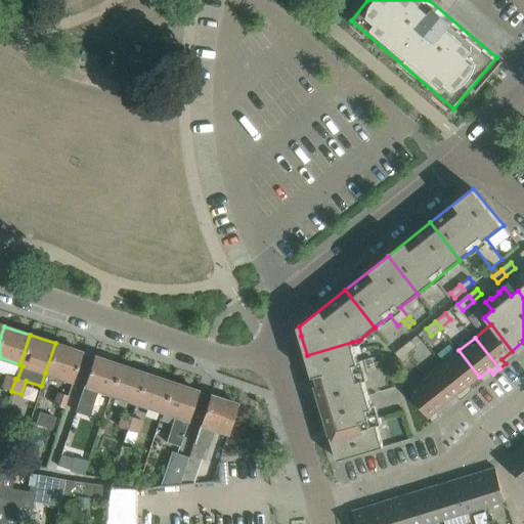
[(419,346),(412,339),(403,347),(408,354),(419,346)]
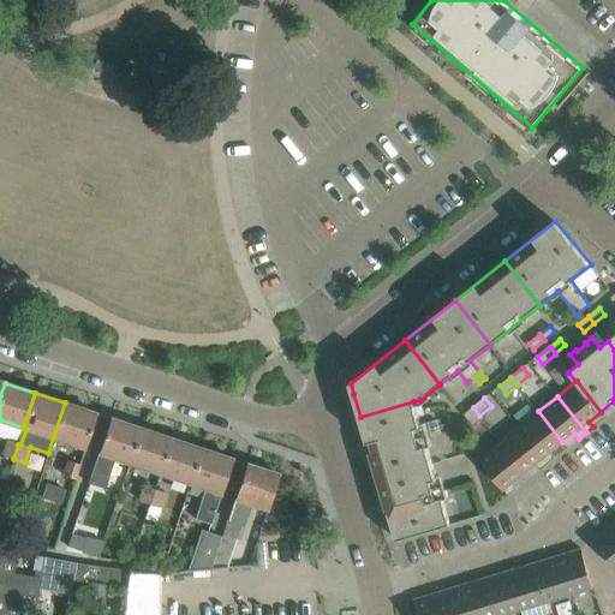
[(424,440),(433,437),(431,435),(430,430),(428,422),(421,424),(413,401),(360,417),(378,478),(431,463),(424,440)]
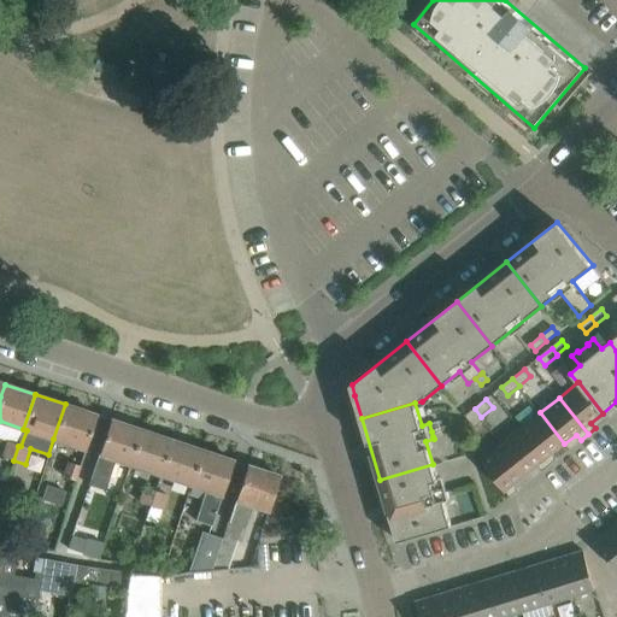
[(84,450),(97,415),(65,404),(53,439),(84,450)]
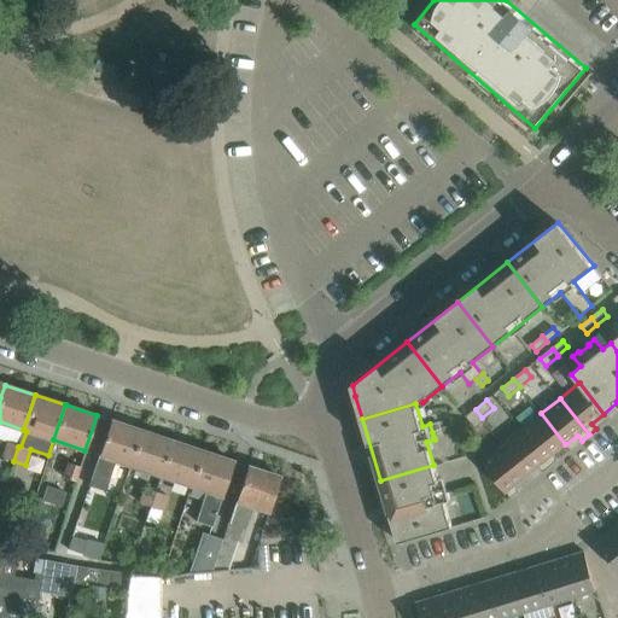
[(485,421),(482,418),(476,409),(467,417),(477,429),(485,421)]
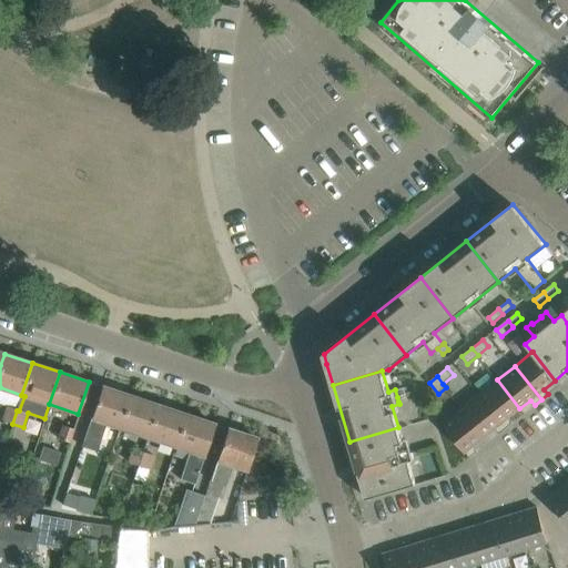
[(519,408),(497,379),(479,394),(506,428),(513,423),(509,417),(519,408)]
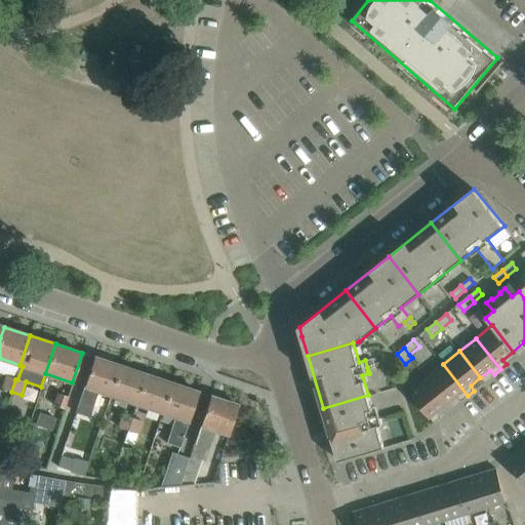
[(110,395),(120,365),(93,357),(75,411),(90,417),(99,391),(110,395)]
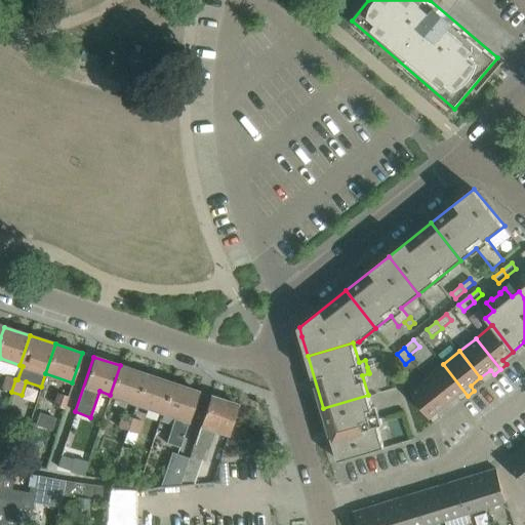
[(372,358),(365,360),(367,367),(371,365),(374,364),(372,358)]
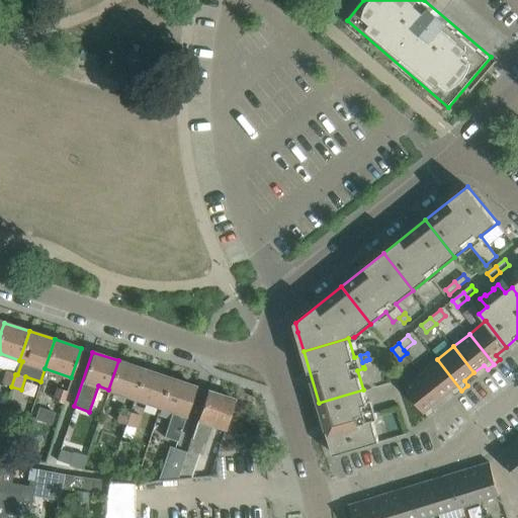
[(461,391),(437,359),(421,372),(441,399),(451,391),(455,396),(461,391)]
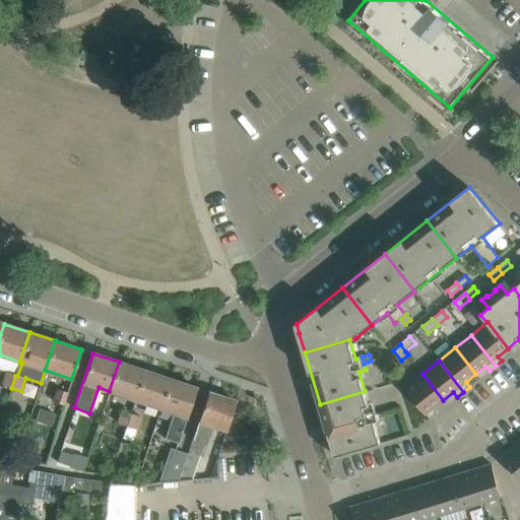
[(135,399),(144,371),(119,362),(109,391),(135,399)]
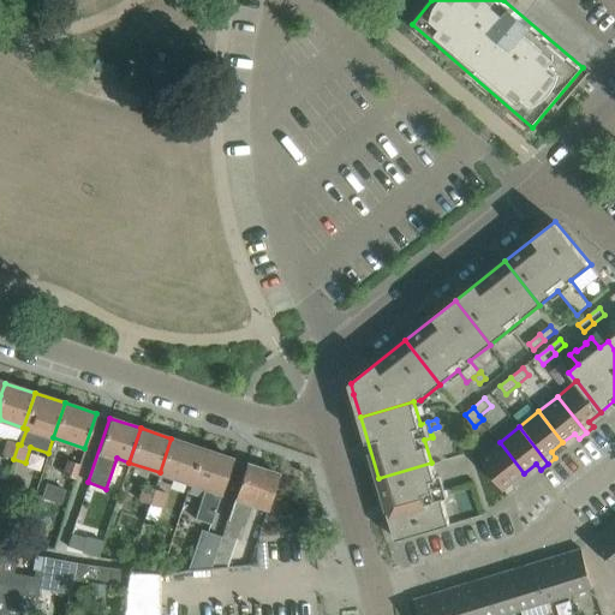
[(190,483),(201,448),(171,439),(160,472),(190,483)]
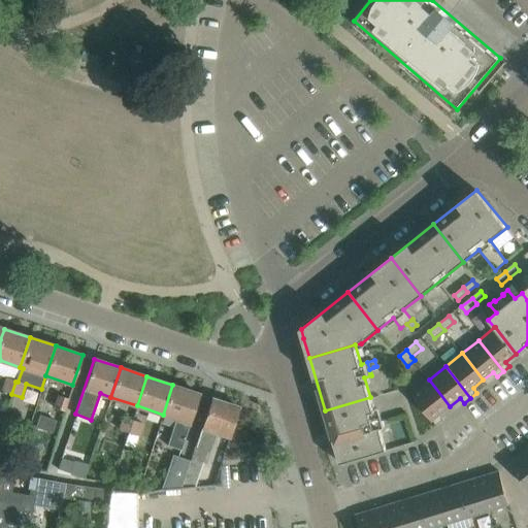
[(11,394),(15,382),(6,378),(2,391),(11,394)]
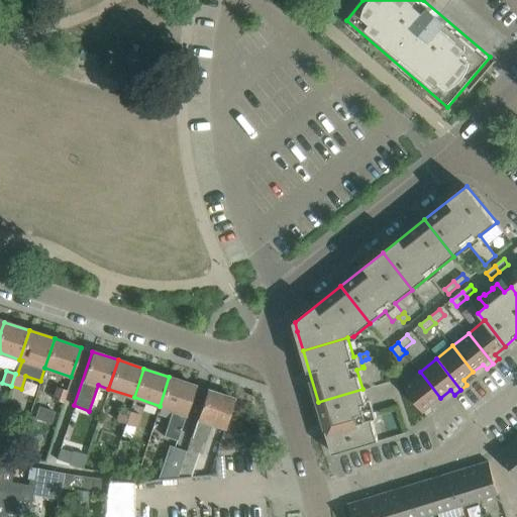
[(440,398),(420,372),(403,385),(427,416),(434,410),(431,405),(440,398)]
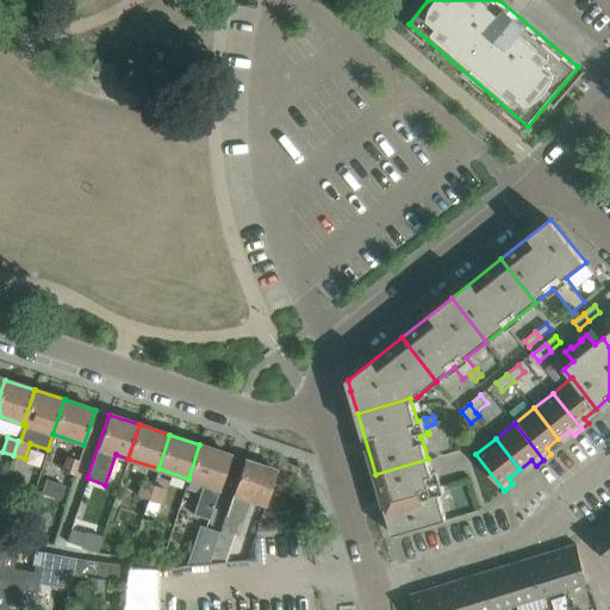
[(209,520),(223,478),(230,455),(199,444),(188,479),(205,485),(194,515),(209,520)]
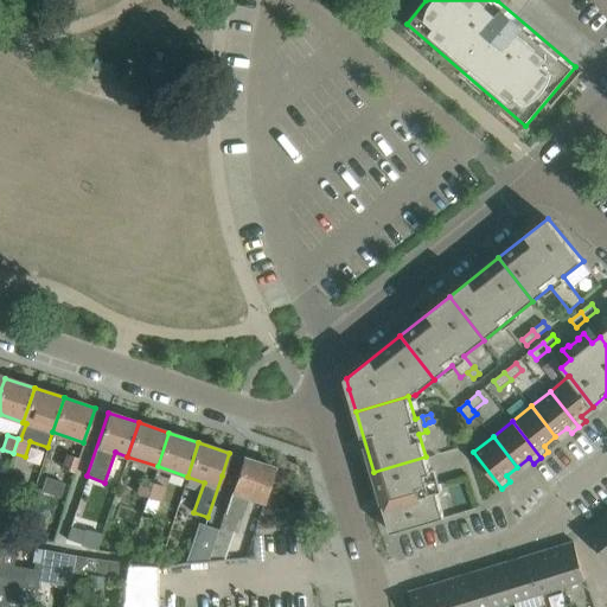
[(81,458),(66,453),(62,467),(75,472),(81,458)]
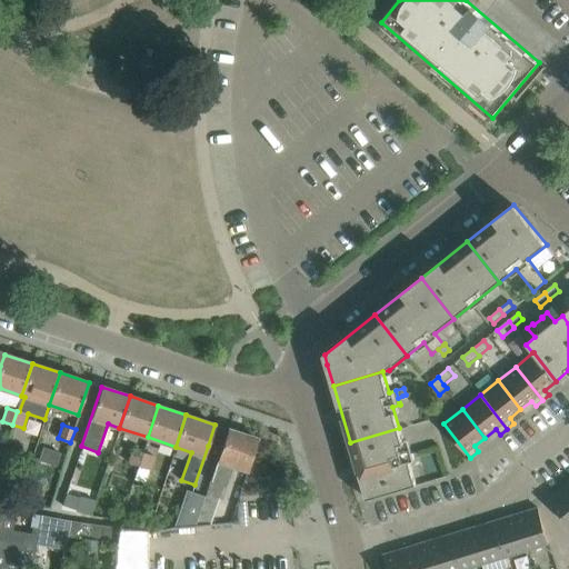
[(410,463),(399,428),(350,442),(367,500),(417,485),(410,463)]
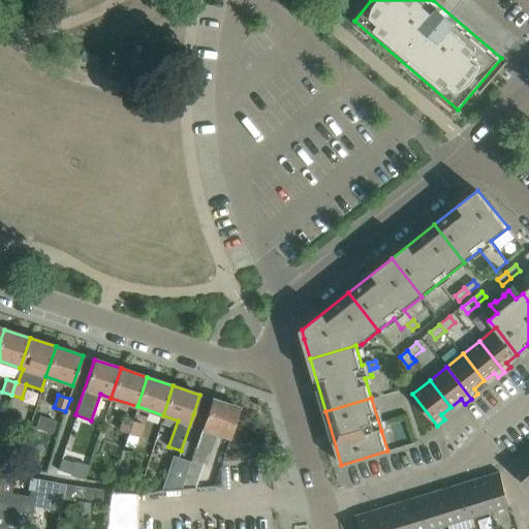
[(212,399),(195,447),(210,453),(216,433),(229,438),(239,409),(240,408),(212,399)]
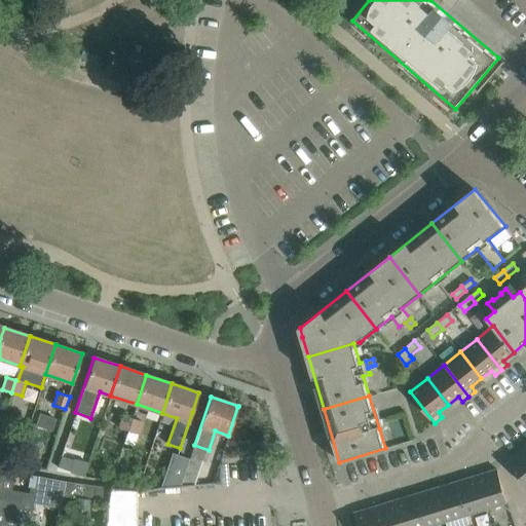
[(127,430),(132,418),(122,415),(118,427),(127,430)]
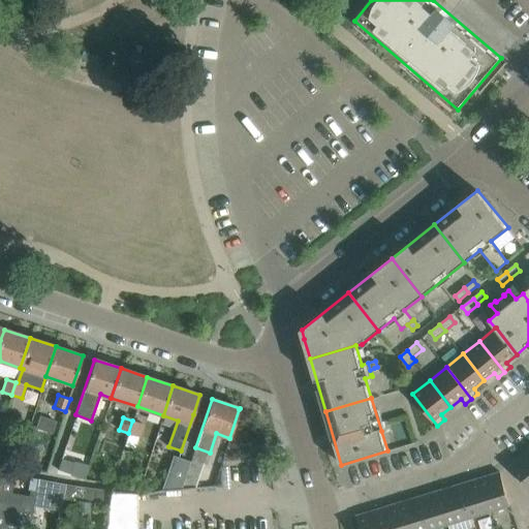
[(145,425),(132,421),(128,433),(141,437),(145,425)]
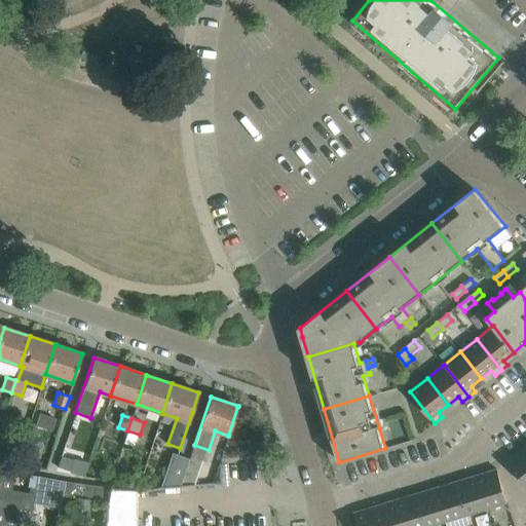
[(525,449),(524,447),(506,460),(525,485),(525,449)]
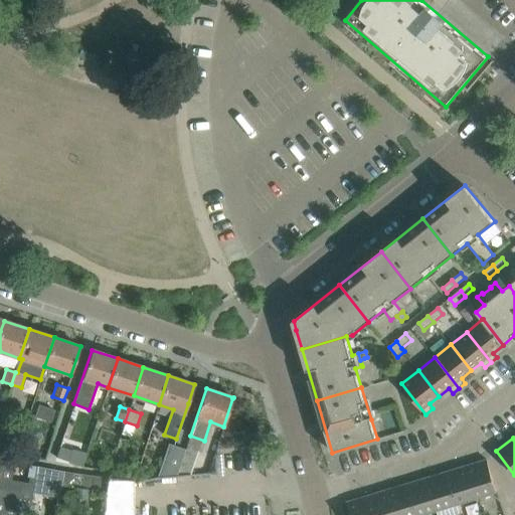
[(176,476),(185,450),(170,445),(159,478),(176,476)]
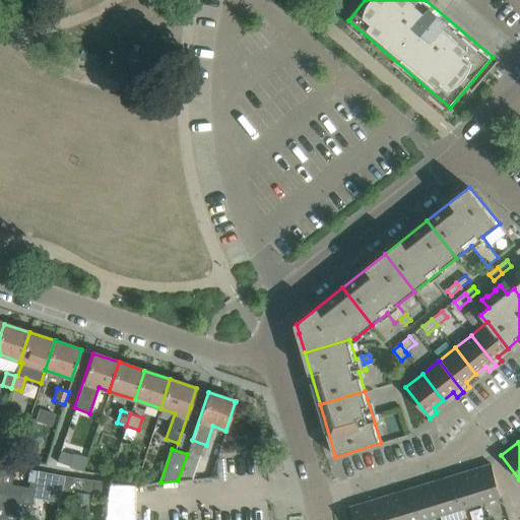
[(187,454),(178,480),(195,478),(202,456),(188,451),(187,454)]
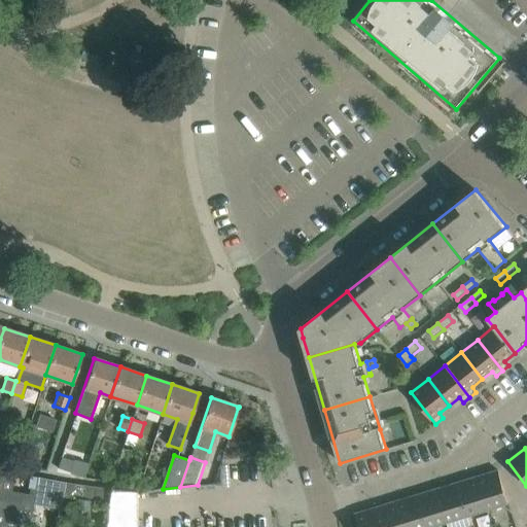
[(74,459),(71,475),(85,477),(89,462),(74,459)]
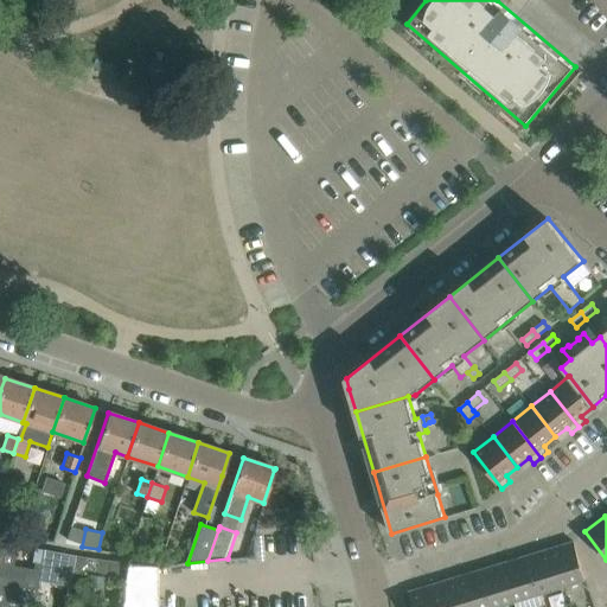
[(33,606),(39,580),(42,566),(40,566),(36,564),(34,570),(25,568),(21,583),(11,581),(18,545),(2,542),(0,553),(0,606),(33,606)]
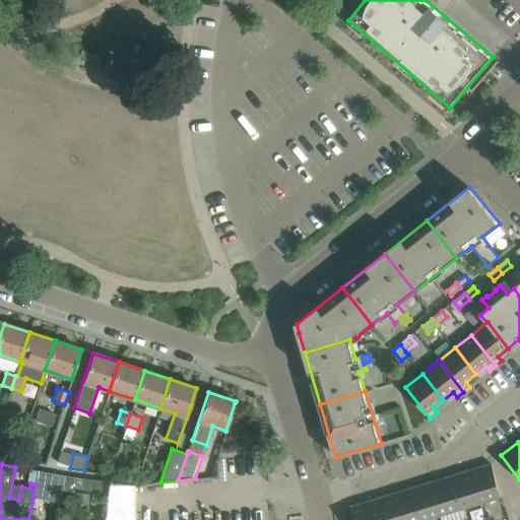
[(502,497),(492,464),(471,470),(481,503),(502,497)]
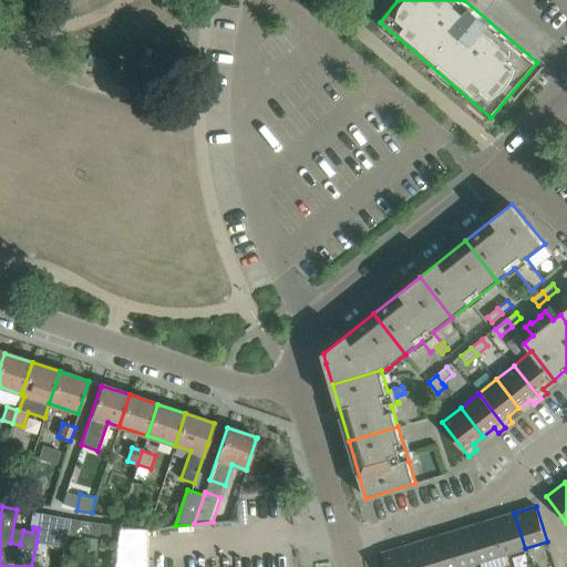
[(39,528),(37,542),(50,544),(55,516),(41,513),(38,528),(39,528)]
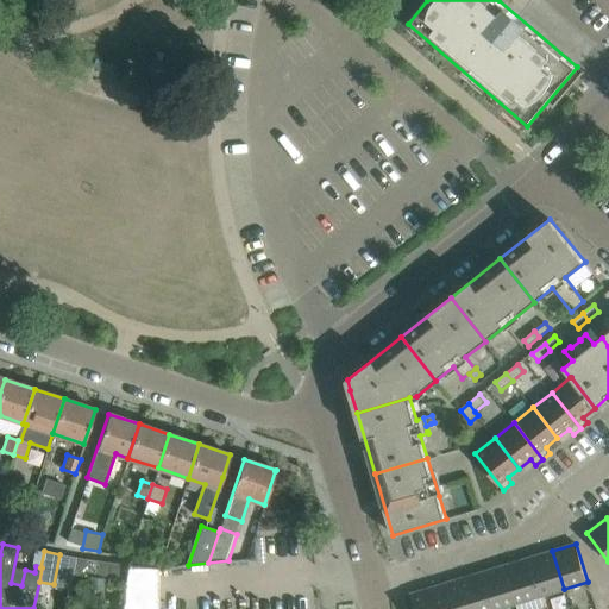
[(564,589),(552,551),(528,558),(540,596),(564,589)]
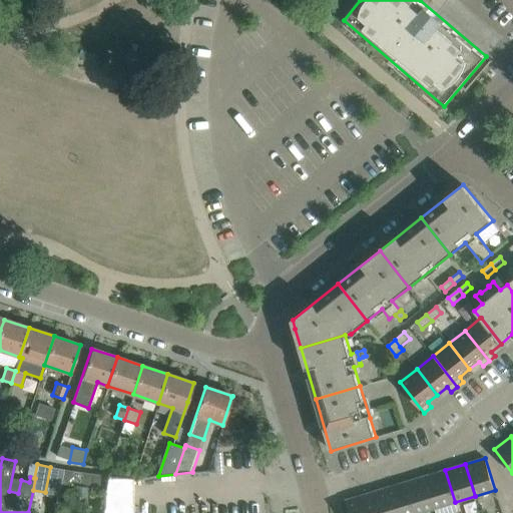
[(63,469),(50,467),(45,492),(58,495),(60,483),(63,469)]
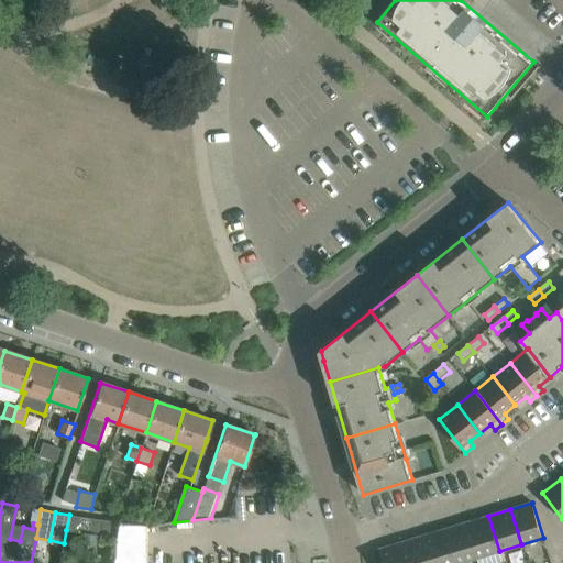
[(116,539),(118,523),(69,515),(66,530),(85,533),(99,537),(116,539)]
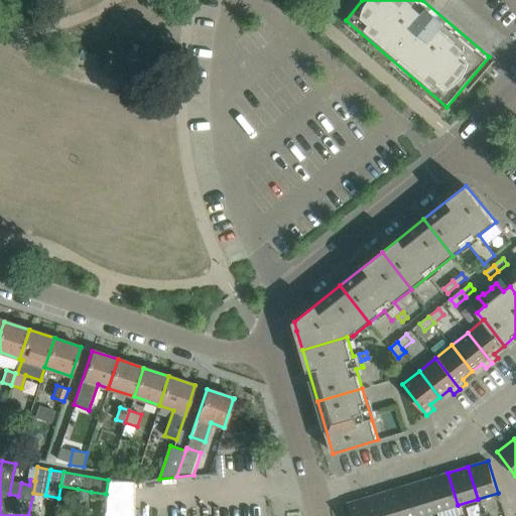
[(458,505),(447,473),(428,479),(437,511),(458,505)]
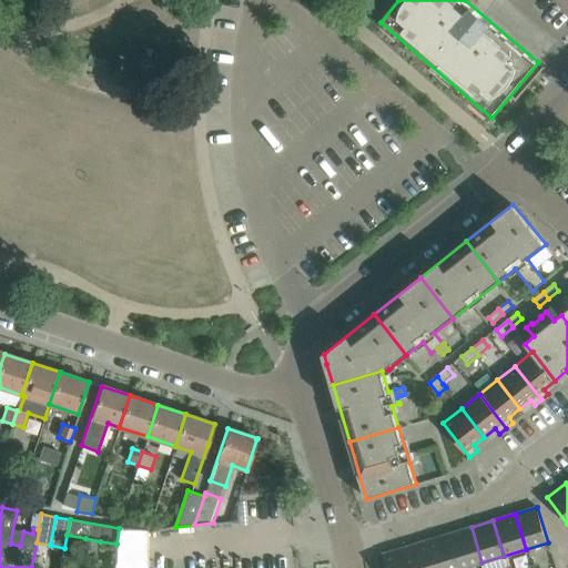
[(464,567),(482,563),(472,527),(449,534),(459,567),(464,567)]
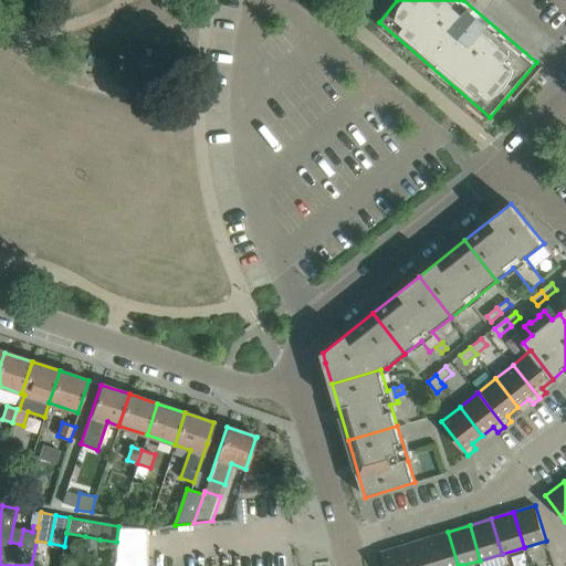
[(147,565),(146,528),(118,526),(116,542),(113,565),(147,565)]
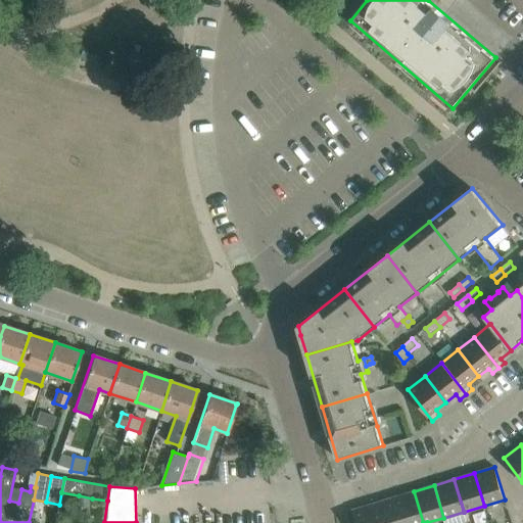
[(423,522),(414,491),(393,497),(400,522),(423,522)]
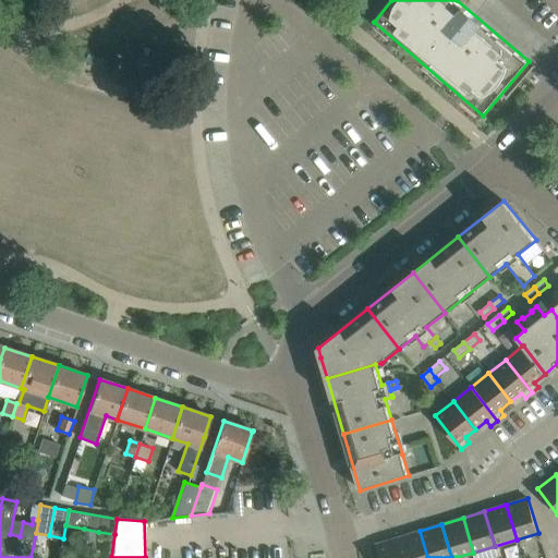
[(84,529),(82,540),(96,543),(98,532),(84,529)]
